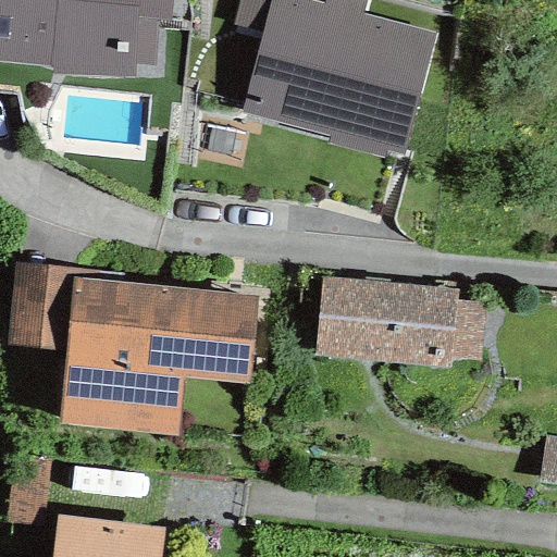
[(134,64),(153,65),(158,20),(171,20),(172,0),(0,0),(0,62),(51,66),(50,73),(133,79),(134,64)]
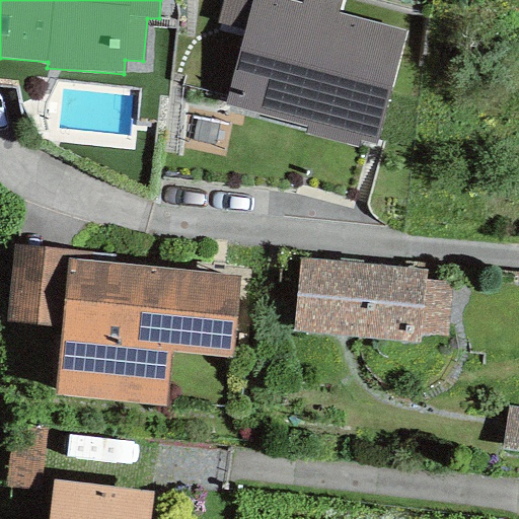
[(375,145),(406,32),(338,13),(342,0),(340,0),(301,0),(301,2),(293,0),(222,0),(216,23),(244,31),(224,102),(307,126),(304,135),(356,149),(359,141),(375,145)]
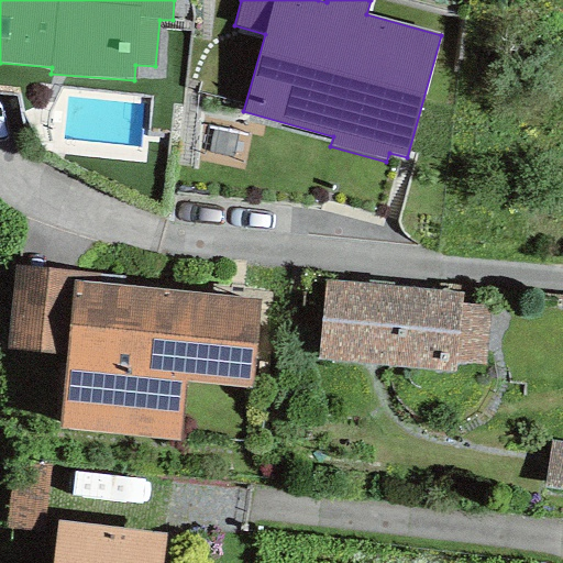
[(4,350),(67,356),(75,280),(120,286),(120,275),(13,264),(4,350)]
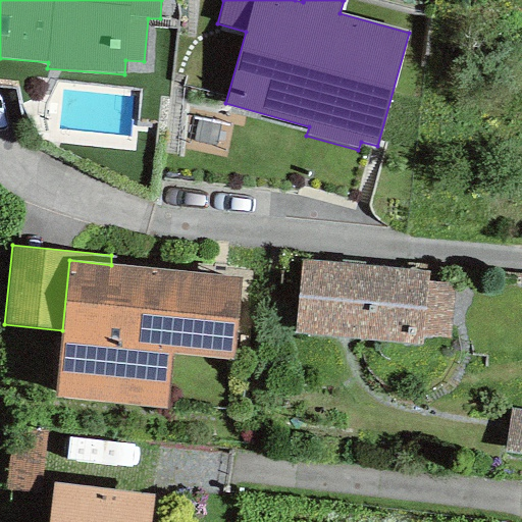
[(294,333),(419,347),(420,337),(447,340),(453,285),(426,282),(428,272),(302,259),(294,333)]
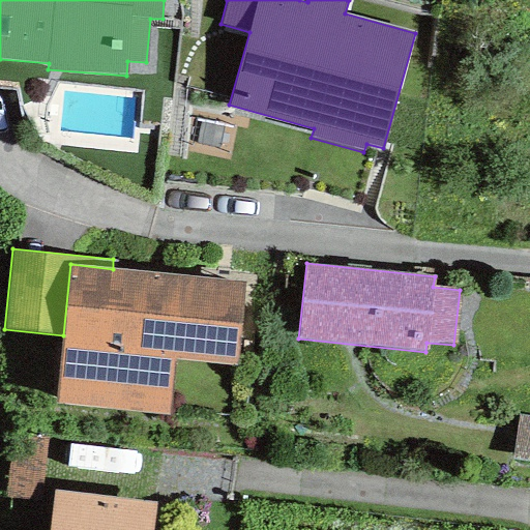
[(236,366),(244,282),(113,269),(70,264),(63,335),(56,404),(167,415),(172,360),(236,366)]
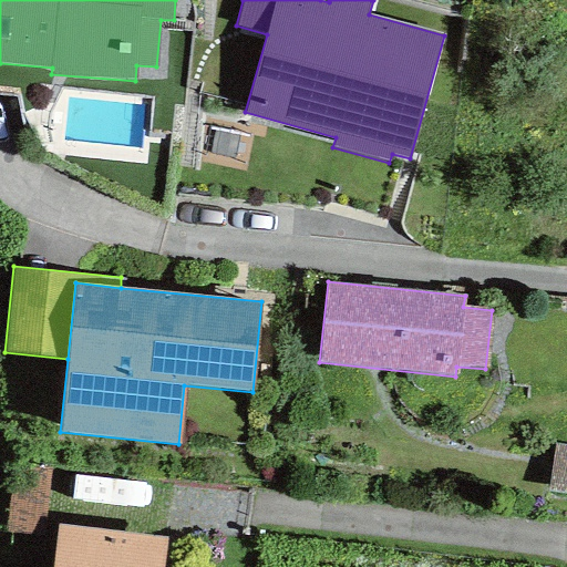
[(566,446),(552,445),(546,485),(566,487),(566,446)]
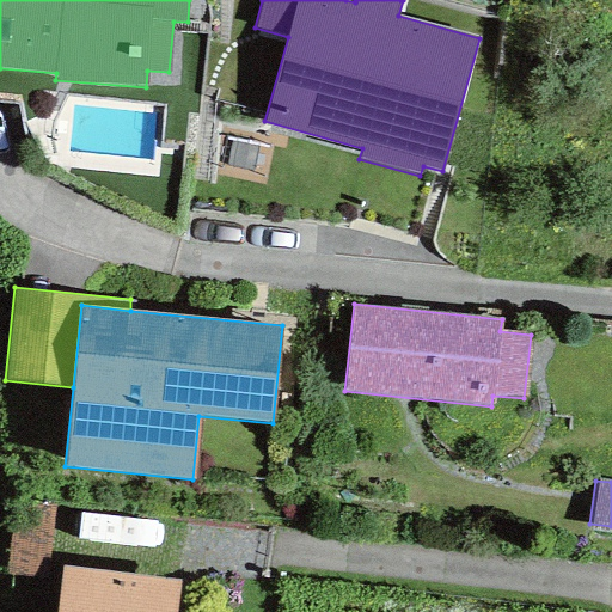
[(17,501),(6,575),(46,581),(56,507),(17,501)]
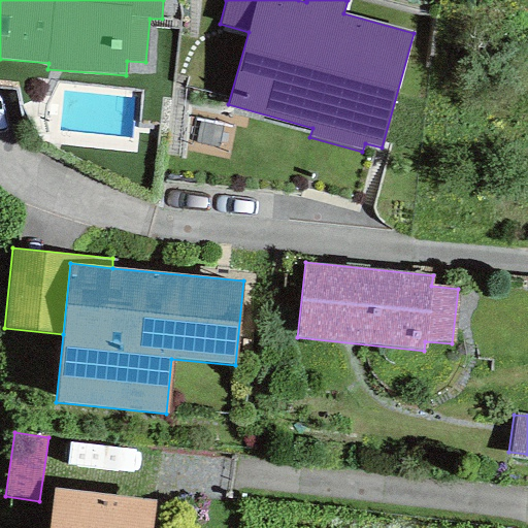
[(152,527),(156,501),(54,488),(47,527),(152,527)]
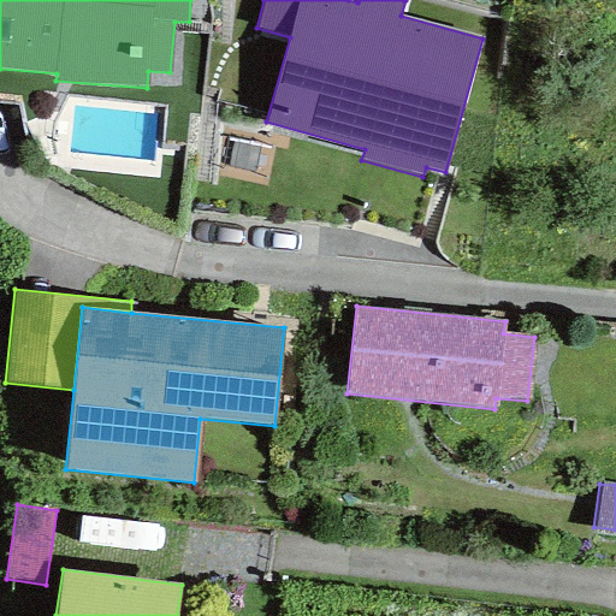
All buildings are outlined.
